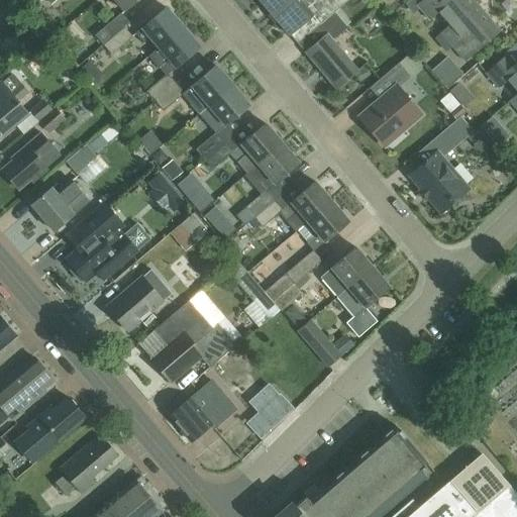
[(114,0),(124,11),(137,0),(114,0)]
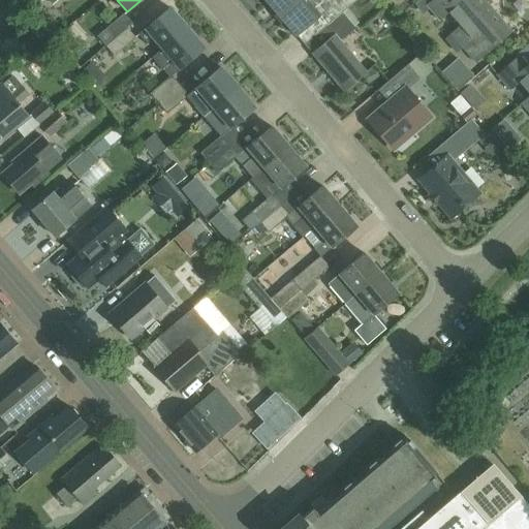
[(296,35),(310,23),(319,16),(318,14),(334,0),(265,0),(296,35)]
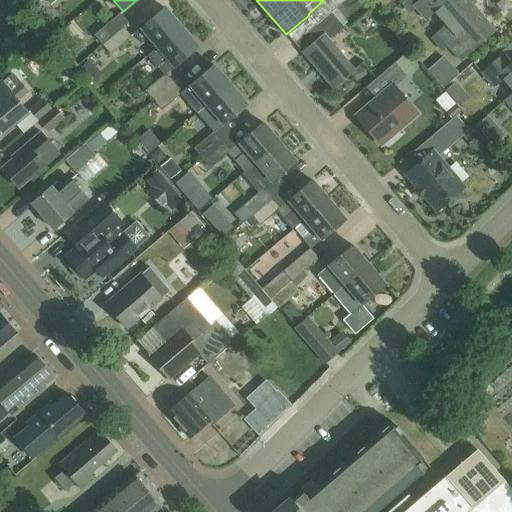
[(323,0),(308,14),(309,15),(300,22),(316,40),(301,52),(331,88),(354,69),(329,39),(343,27),(331,12),(344,0),(323,0)]
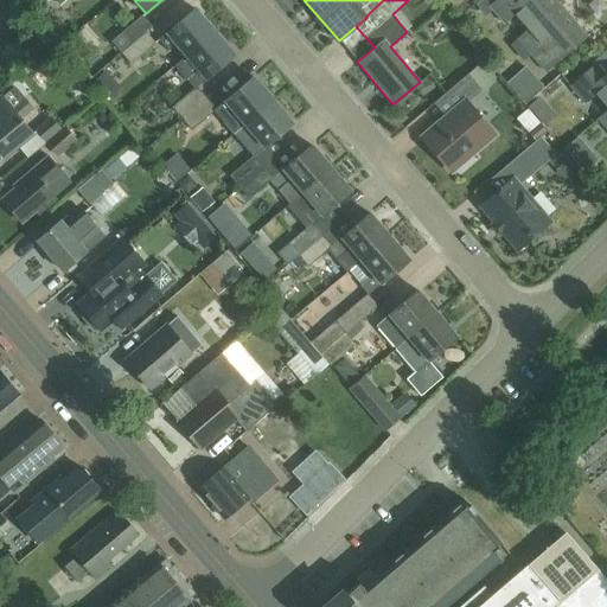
[(416,0),(403,12),(419,29),(440,10),(432,0),(416,0)]
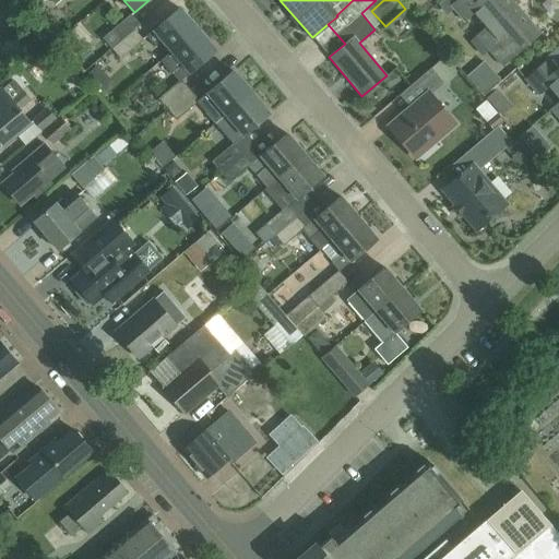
[(408,0),(415,11),(433,0),(408,0)]
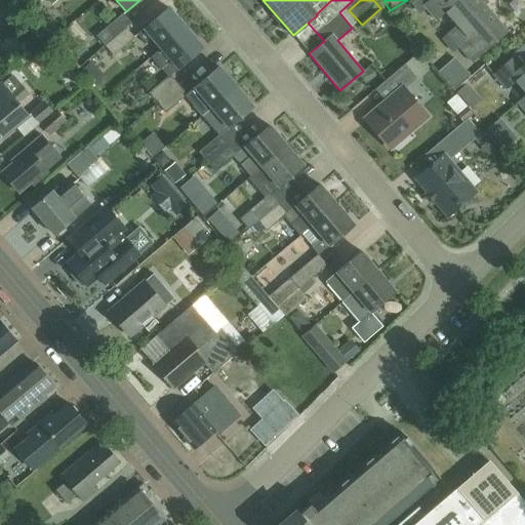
[(483,1),(482,0),(428,0),(422,5),(436,19),(445,11),(456,25),(483,1)]
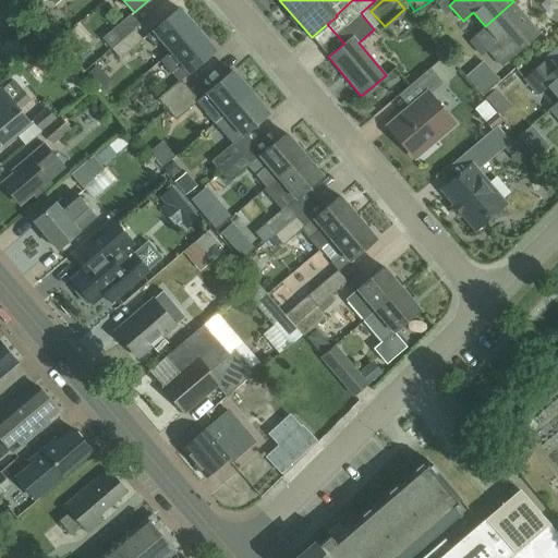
[(502,67),(541,33),(513,1),(485,26),(486,27),(476,35),(502,67)]
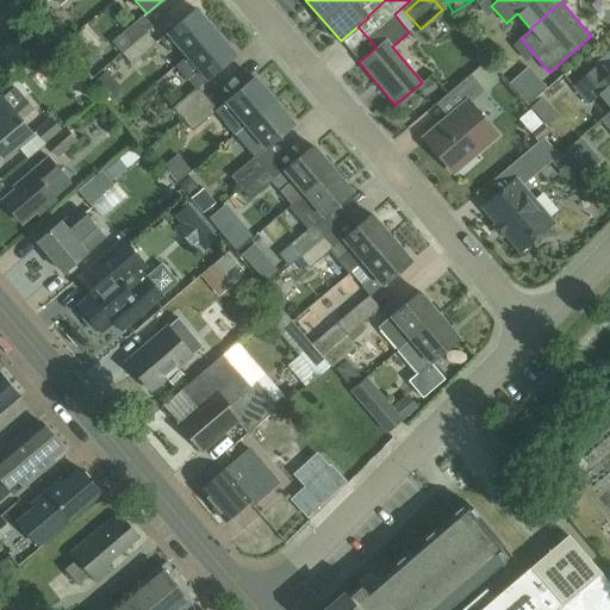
[(187,57),(216,32),(195,10),(160,41),(169,53),(176,45),(187,57)]
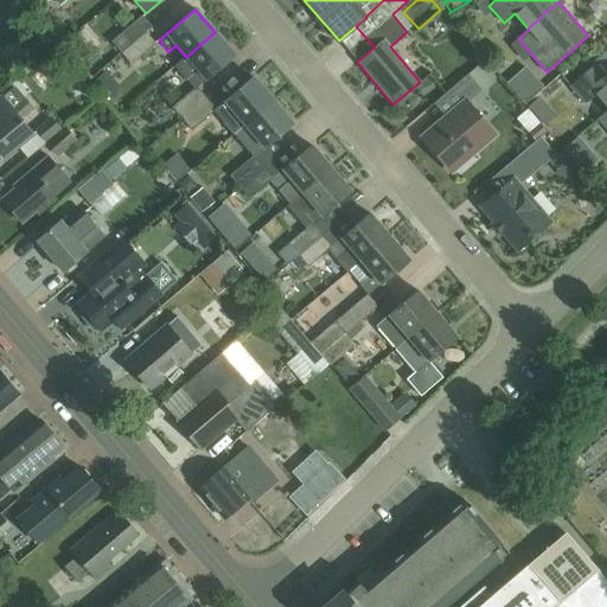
[(121,53),(146,33),(151,27),(142,18),(112,43),(113,44),(100,55),(107,64),(121,53)]
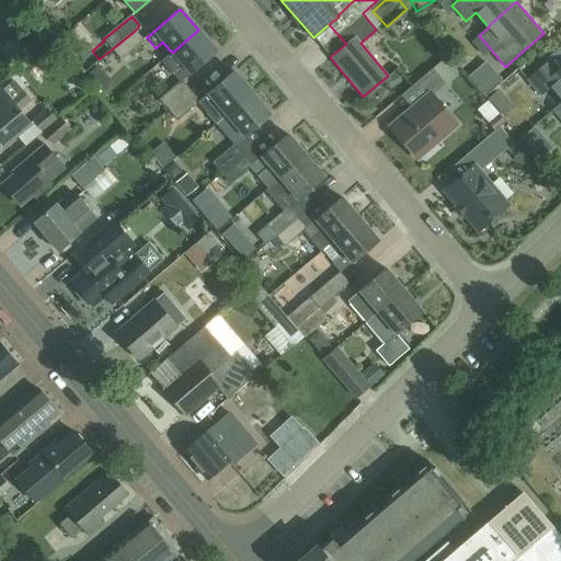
[(72,56),(95,46),(86,24),(63,34),(72,56)]
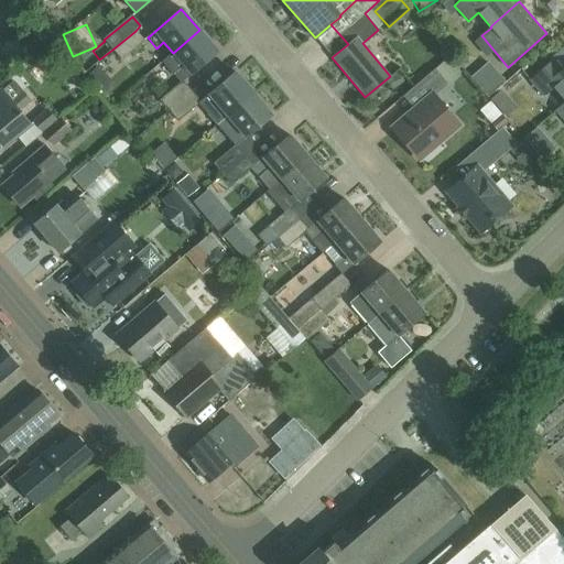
[(218,52),(199,30),(173,53),(162,62),(176,79),(182,78),(187,78),(218,52)]
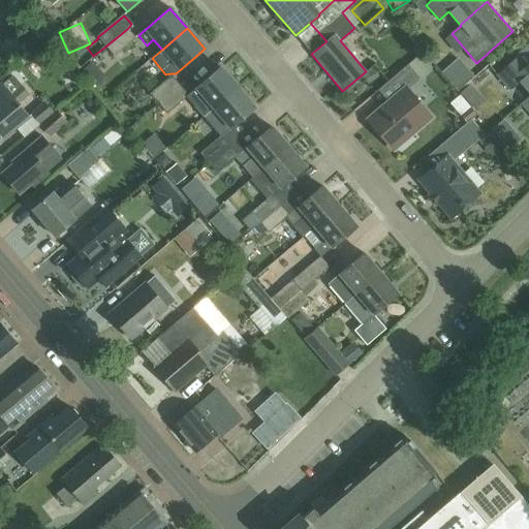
[(114,57),(135,38),(127,29),(105,47),(114,57)]
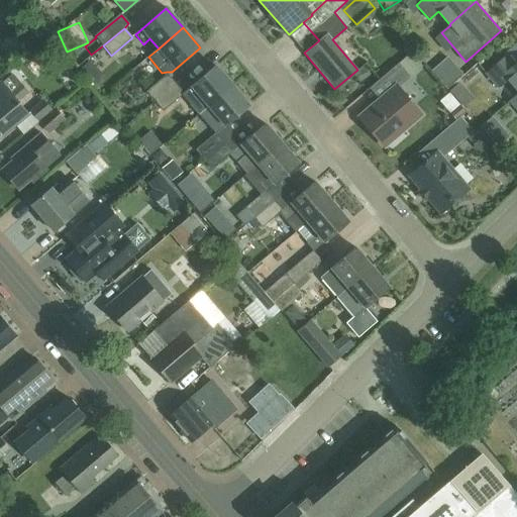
[(506,79),(516,92),(516,60),(513,64),(505,55),(484,73),(497,87),(506,79)]
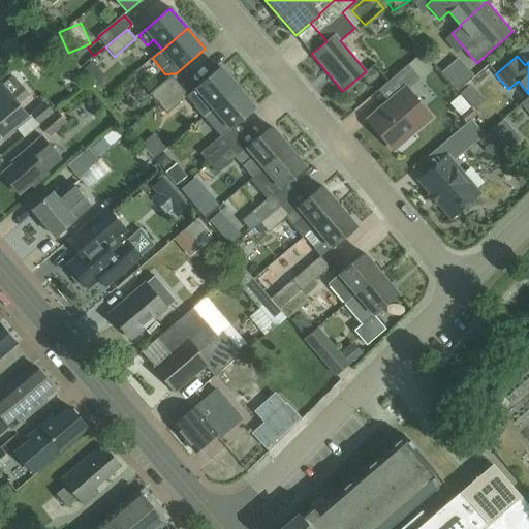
[(465,86),(476,72),(464,61),(452,75),(465,86)]
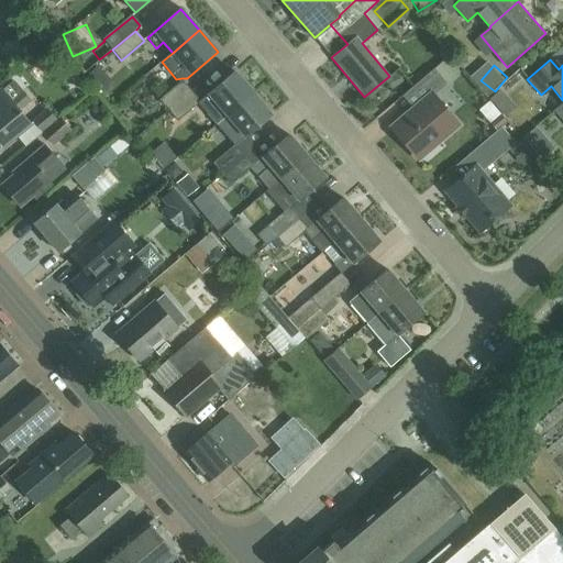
[(439,141),(457,125),(432,96),(445,84),(433,69),(403,96),(411,108),(389,127),(414,155),(435,136),(439,141)]
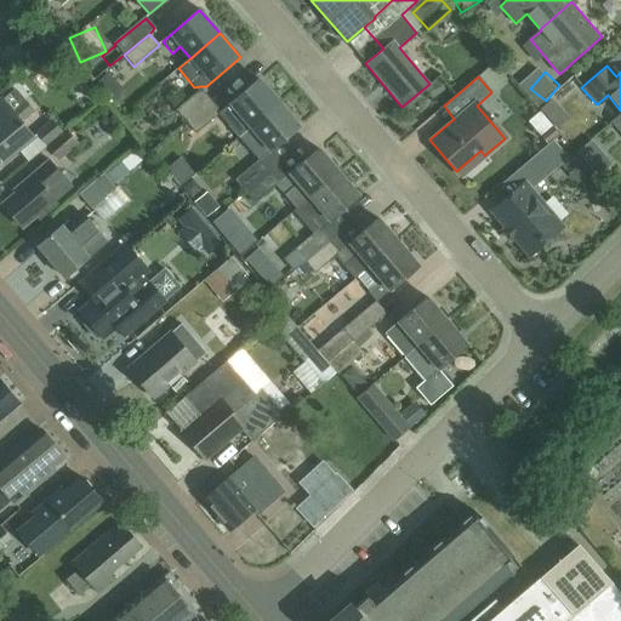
[(223,120),(239,138),(278,104),(258,81),(223,110),(224,117),(223,120)]
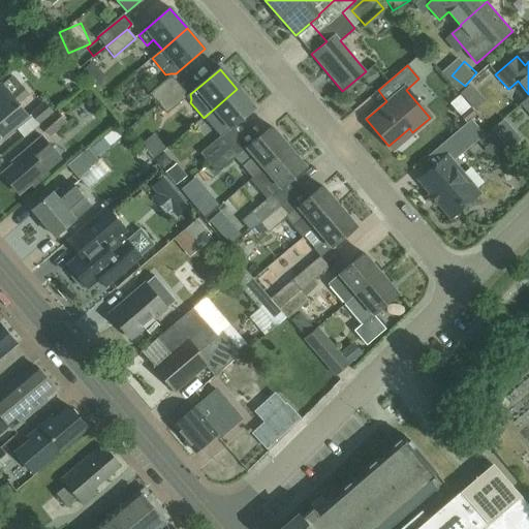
[(158,104),(180,87),(172,76),(150,95),(158,104)]
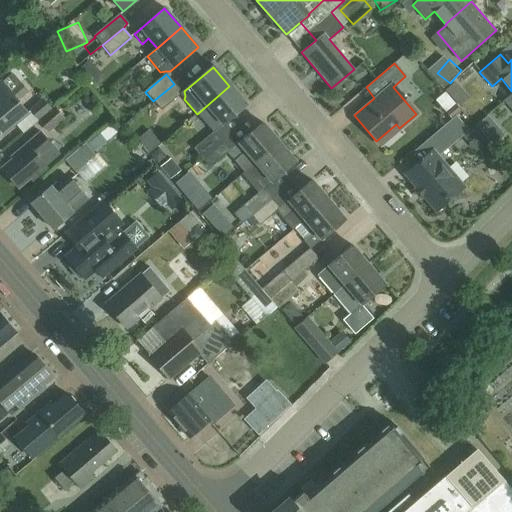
[(19,100),(29,91),(21,82),(11,91),(2,81),(0,82),(0,127),(5,133),(29,112),(19,100)]
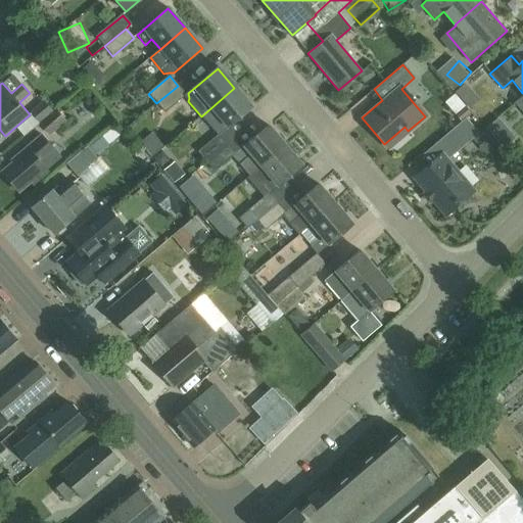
[(164,113),(186,96),(178,86),(156,103),(164,113)]
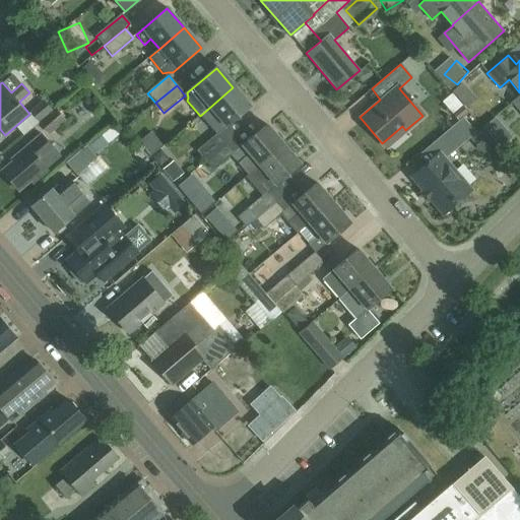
[(228,127),(250,107),(233,87),(209,108),(200,116),(216,135),(196,152),(205,163),(225,144),(218,135),(228,127)]
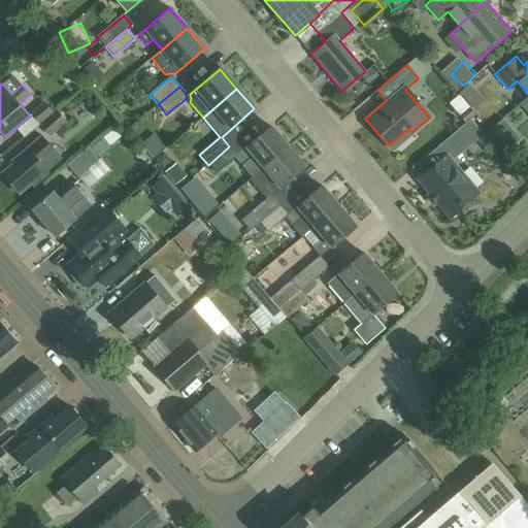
[(527,94),(519,102),(527,112),(527,94)]
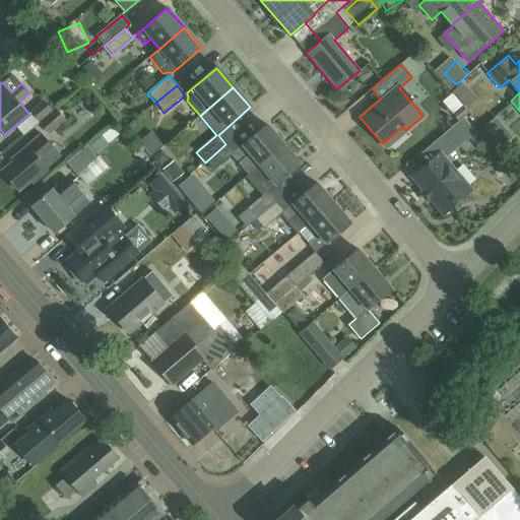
[(40,121),(53,110),(45,100),(31,111),(40,121)]
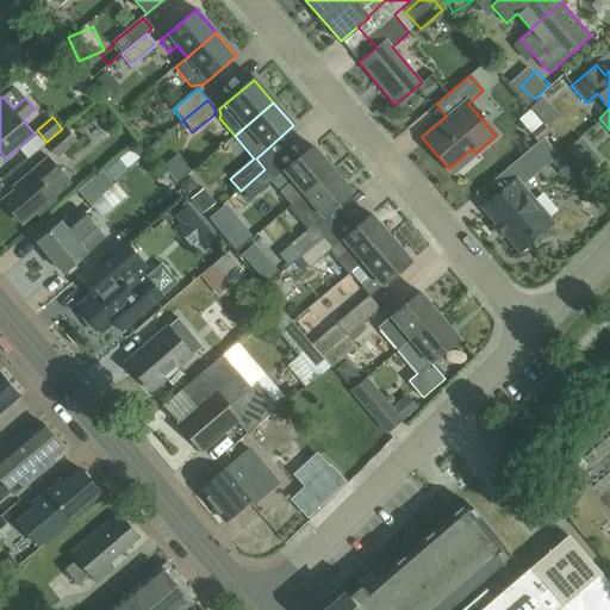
[(47,142),(58,156),(76,141),(66,126),(47,142)]
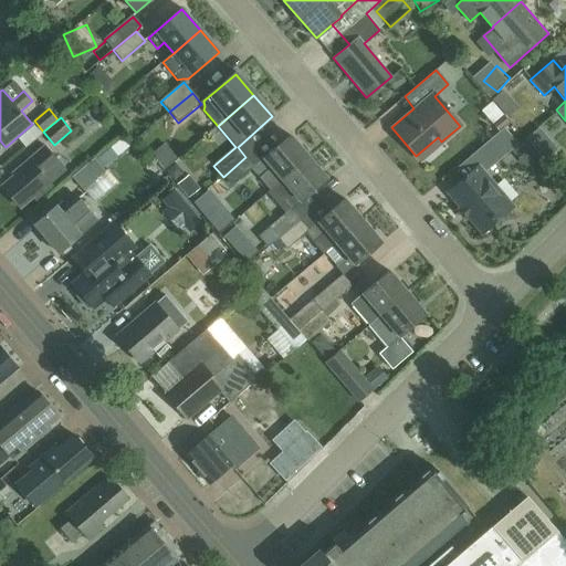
[(484,174),(517,145),(503,129),(457,169),(464,179),(448,192),(460,208),(463,206),(482,228),(510,203),(484,174)]
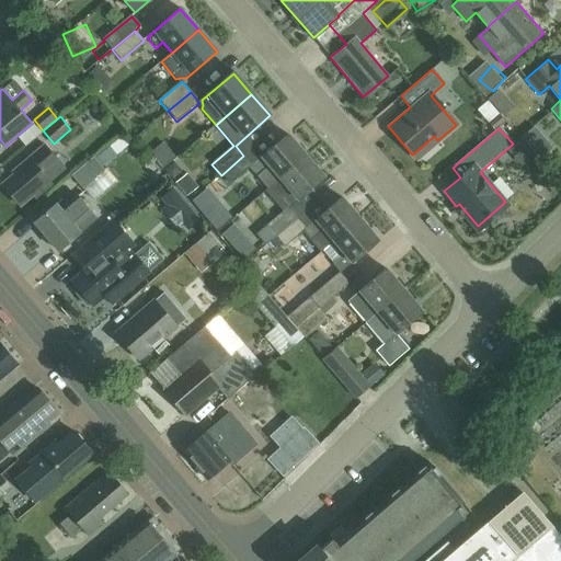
[(252,167),(243,156),(221,175),(230,186),(250,170),(258,179),(270,169),(279,180),(306,158),(287,136),(252,167)]
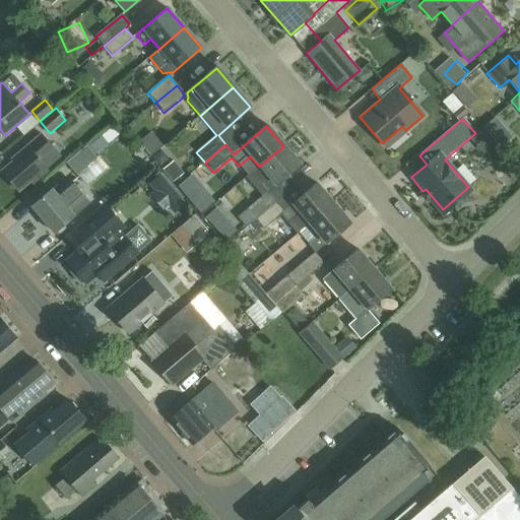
[(19,155),(2,171),(19,190),(31,180),(34,183),(49,170),(46,168),(60,155),(42,133),(17,153),(19,155)]
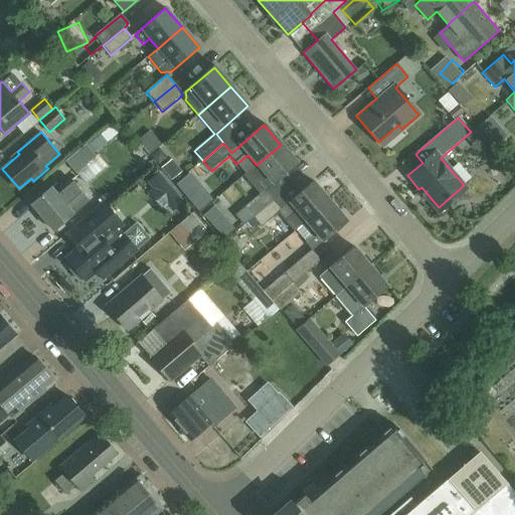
[(303,134),(292,142),(300,153),(311,145),(303,134)]
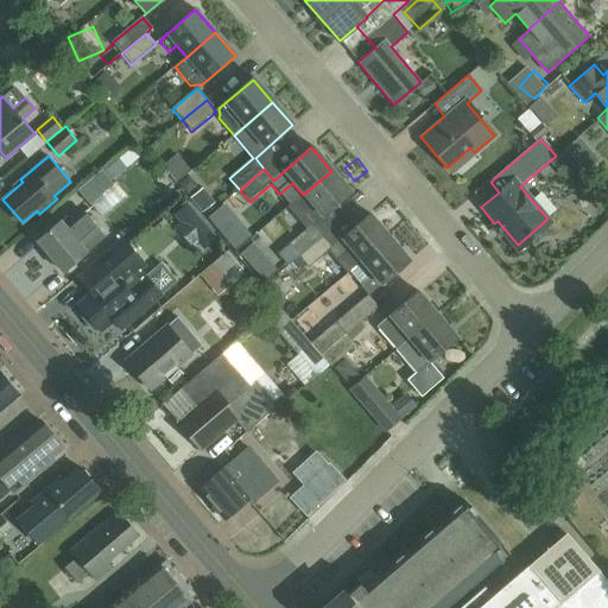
[(107,226),(140,196),(112,163),(101,172),(100,171),(77,191),(107,226)]
